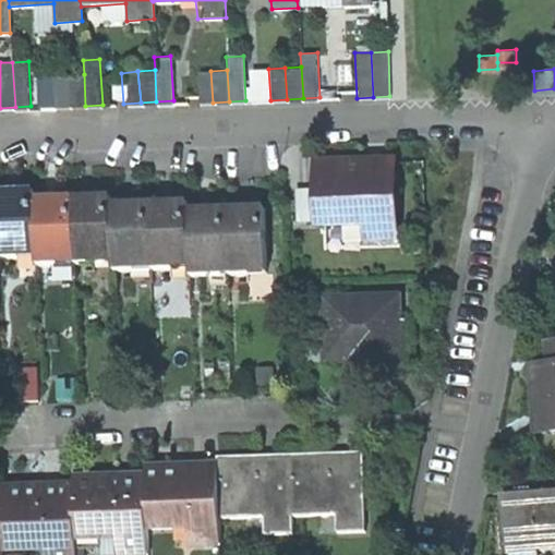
[(210,71),(193,72),(196,104),(213,103),(210,71)]
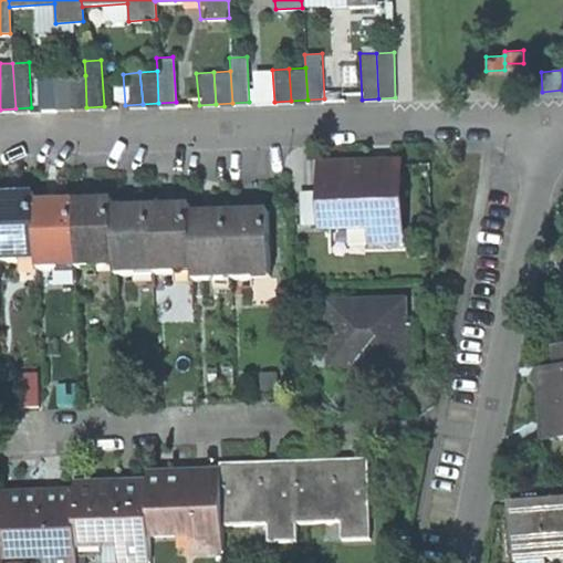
[(85,75),(69,76),(71,108),(86,107),(85,75)]
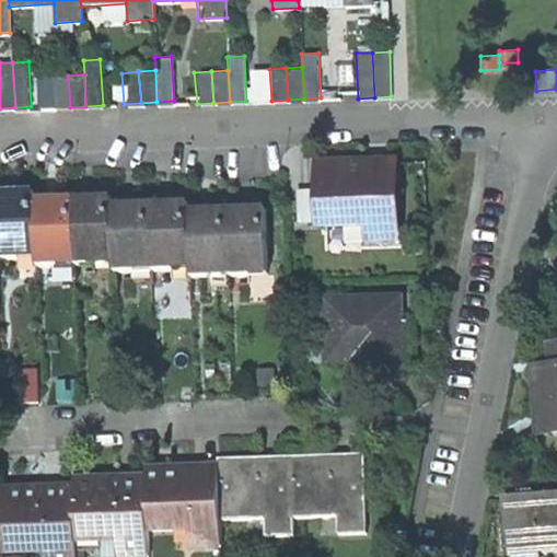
[(68,76),(51,77),(54,108),(70,107),(68,76)]
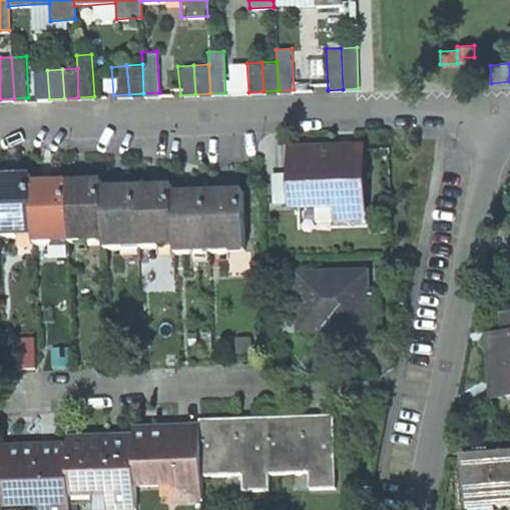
[(360,150),(293,153),(296,205),(335,203),(336,220),(364,218),(360,150)]
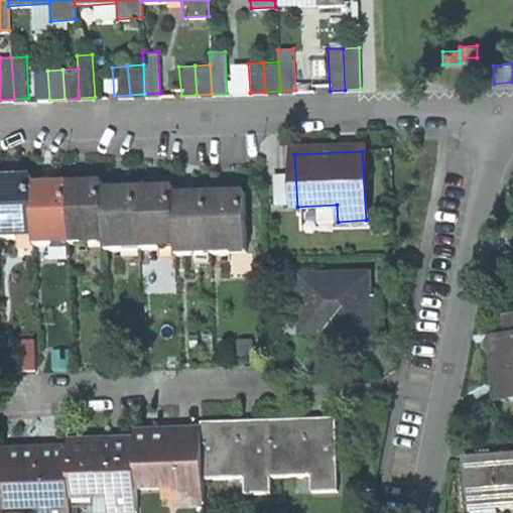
[(30,177),(0,178),(0,238),(32,237),(30,186),(30,177)]
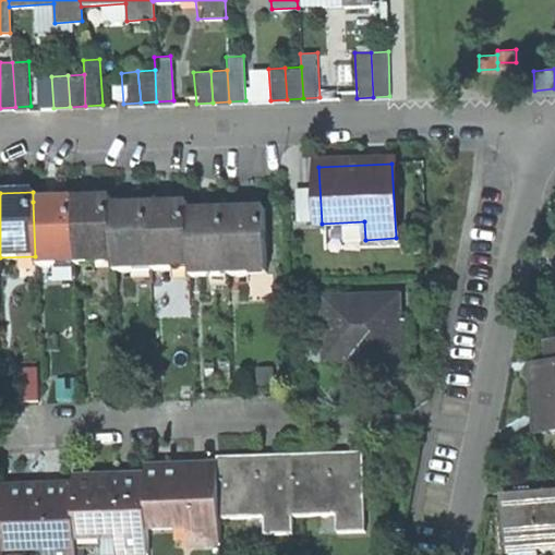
[(111,197),(72,200),(75,264),(113,262),(111,206),(111,197)]
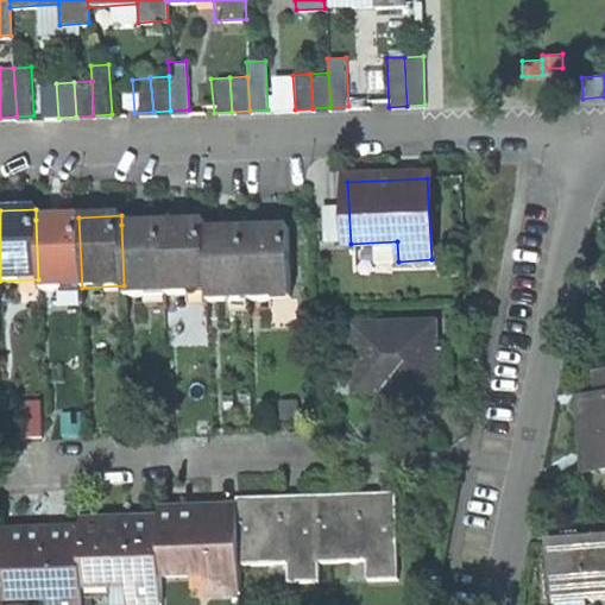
[(79,218),(36,220),(38,279),(39,290),(82,288),(79,218)]
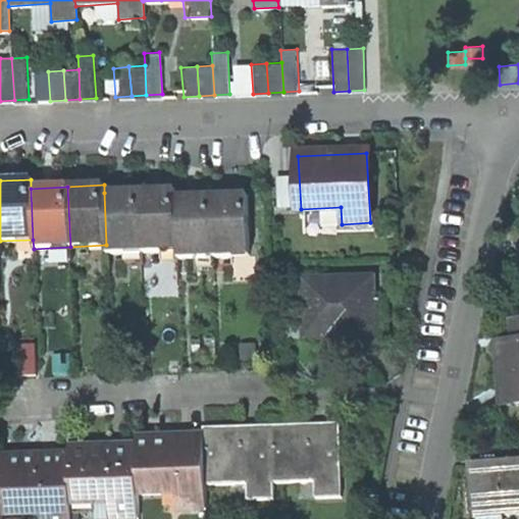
[(175,190),(140,192),(143,252),(178,250),(175,197),(175,190)]
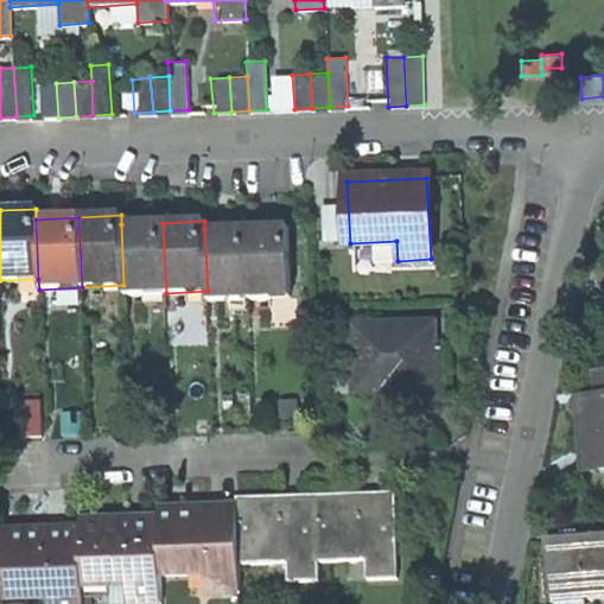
[(163,223),(121,224),(124,285),(125,294),(166,293),(163,223)]
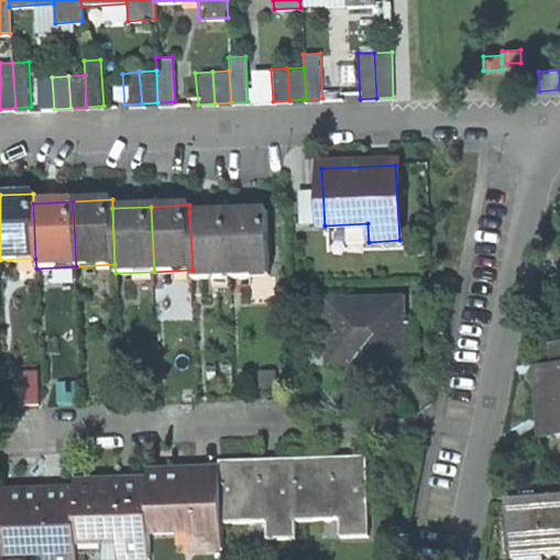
[(267,209),(229,211),(231,276),(270,274),(267,209)]
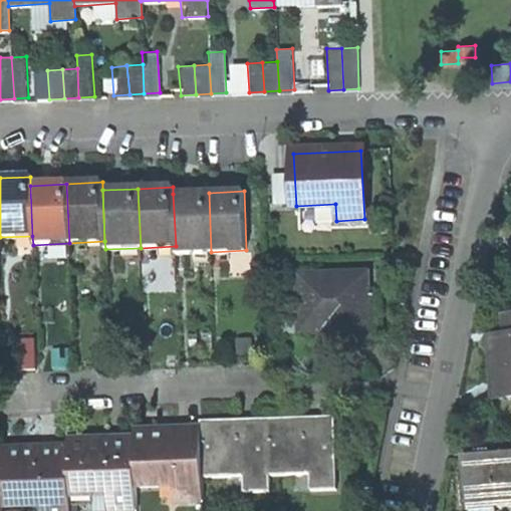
[(209,193),(173,194),(176,246),(176,253),(211,252),(209,193)]
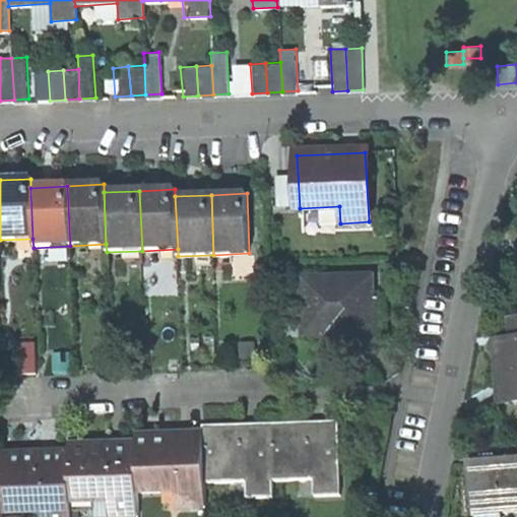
[(368,274),(301,278),(304,333),(324,331),(325,349),(372,347),(372,338),(370,299),(368,274)]
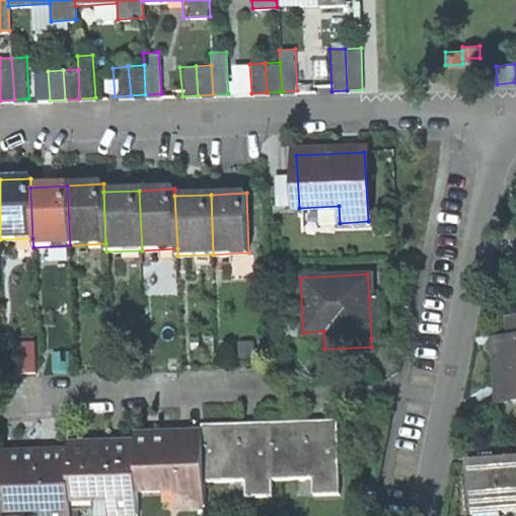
[(369,298),(371,338),(387,337),(385,297),(369,298)]
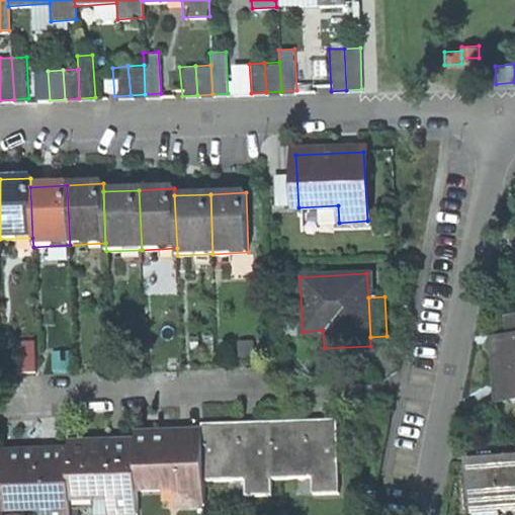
[(514,340),(495,341),(498,400),(514,398),(514,340)]
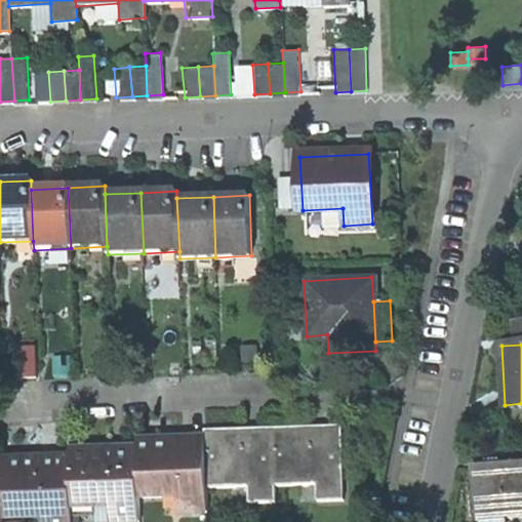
[(339,425),(273,429),(276,484),(315,482),(316,500),(345,498),(339,425)]
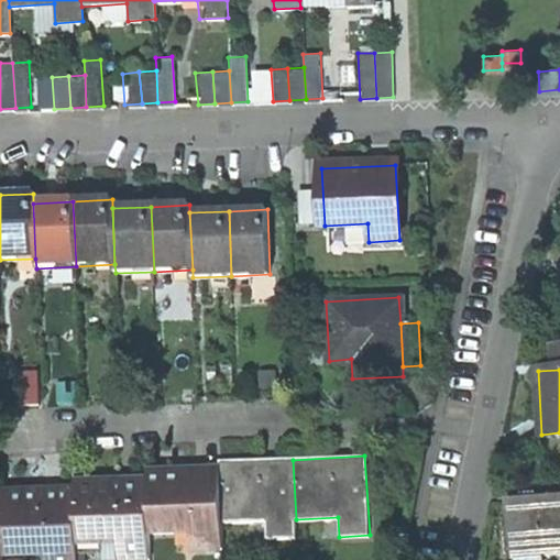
[(292,457),(219,461),(219,468),(223,520),(265,518),(266,539),(297,537),(296,519),(293,460),(292,457)]
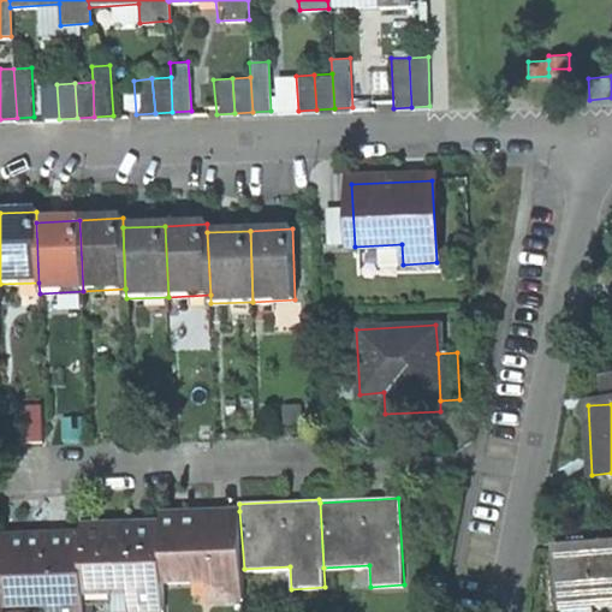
[(239,511),(160,516),(160,523),(164,581),(209,578),(212,600),(245,599),(244,569),(239,511)]
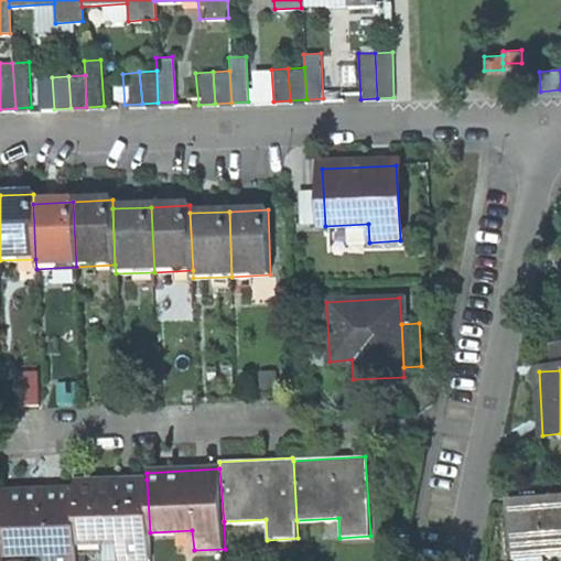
[(147,479),(73,484),(73,489),(76,543),(118,541),(119,560),(151,560),(150,532),(147,479)]
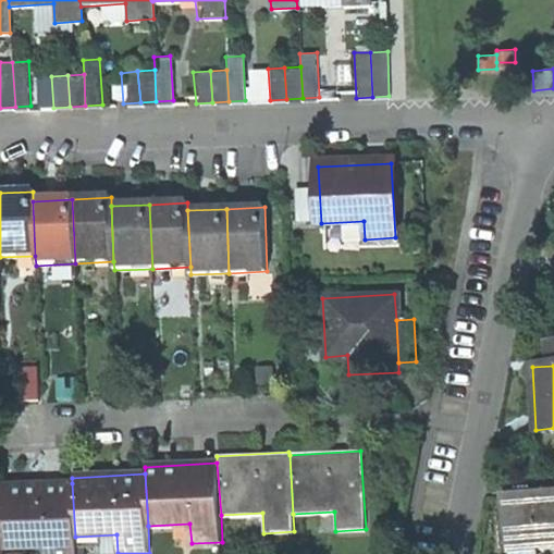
[(72,483),(0,488),(0,495),(3,546),(45,544),(45,553),(76,553),(75,537),(72,483)]
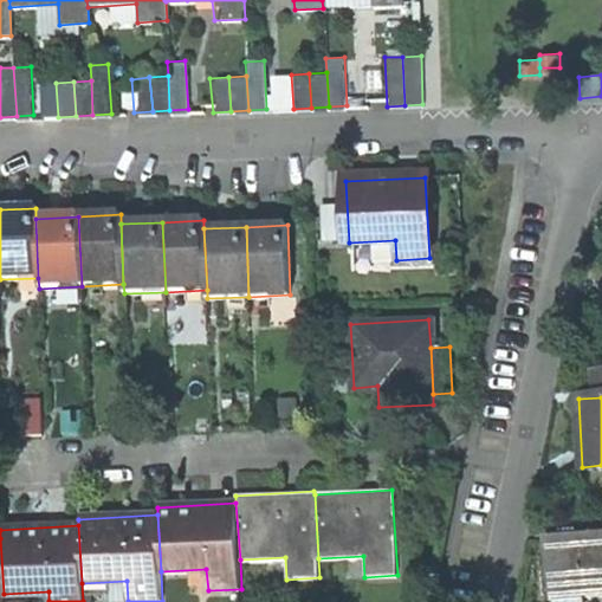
[(601,532),(541,538),(545,599),(554,599),(582,596),(600,595),(601,594),(601,532)]
